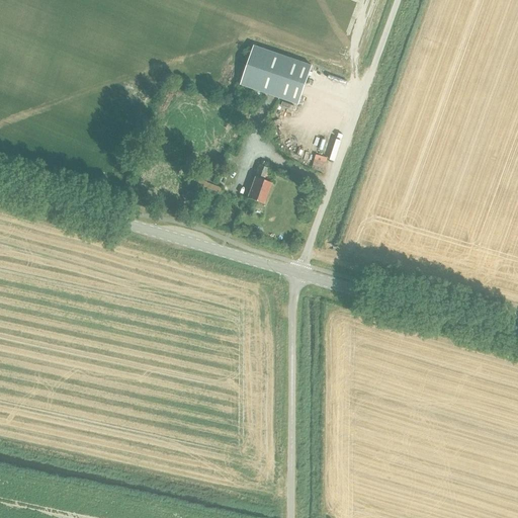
[(254,46),(245,73),(241,85),(298,104),(312,66),(254,46)]
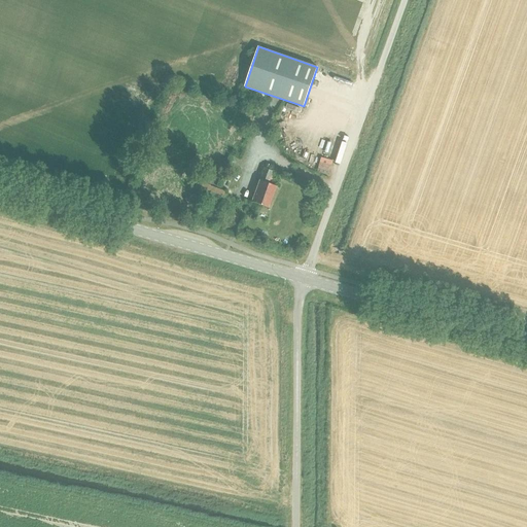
[(323,155),(321,169),(334,170),(336,157),(323,155)]
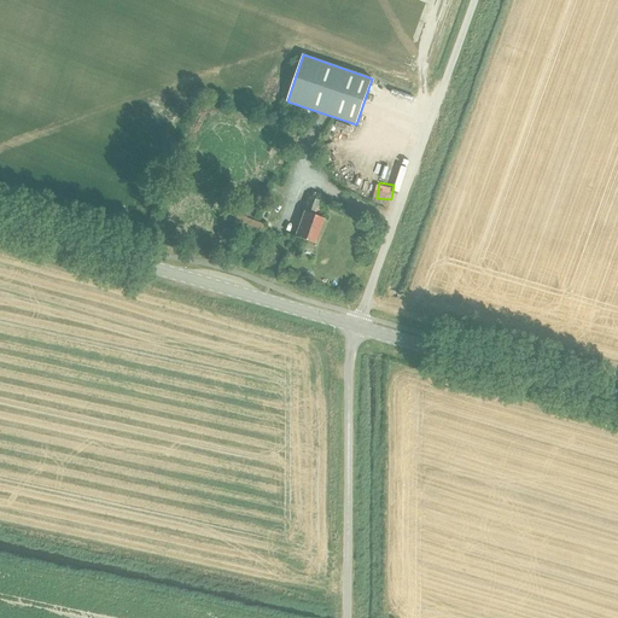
[(320,213),(322,209),(318,207),(320,200),(309,197),(295,237),(315,244),(324,219),(315,215),(316,210),(320,213)]
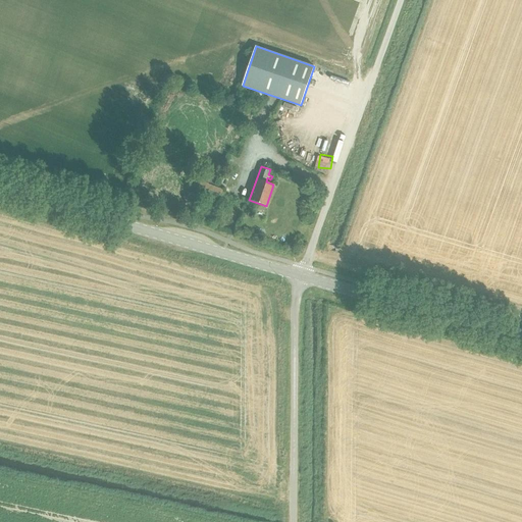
[(194,176),(202,179),(206,180),(209,173),(205,171),(197,168),(194,176)]
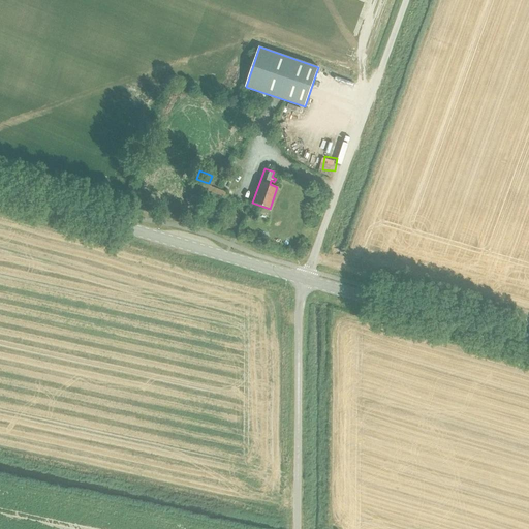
[(201,189),(225,196),(226,192),(211,187),(211,186),(204,184),(201,189)]
